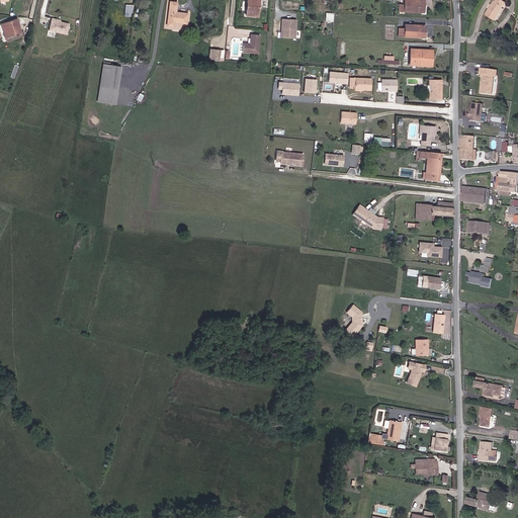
[(247,0),(247,2),(249,2),(248,10),(246,10),(246,15),(258,16),(259,0),(247,0)]
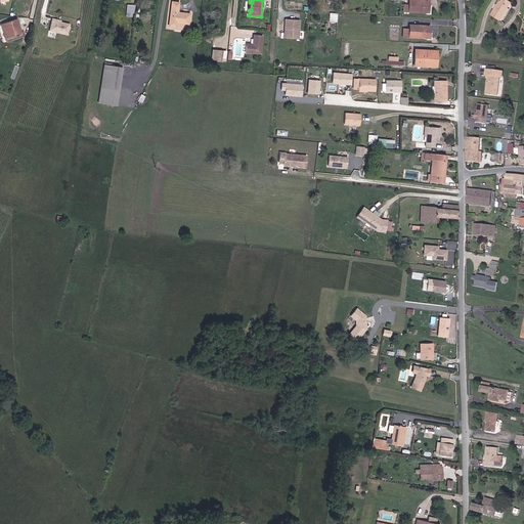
[(403,4),(403,11),(430,12),(430,5),(429,5),(429,0),(425,0),(408,0),(409,4),(403,4)]
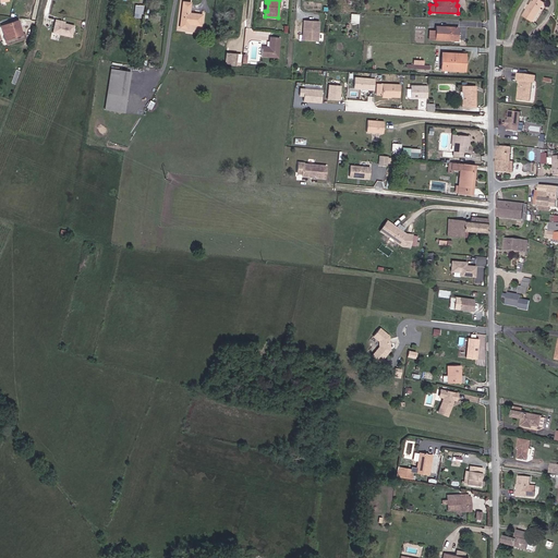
[(533,0),(530,5),(528,10),(524,16),(533,22),(544,3),(537,0),(533,0)]
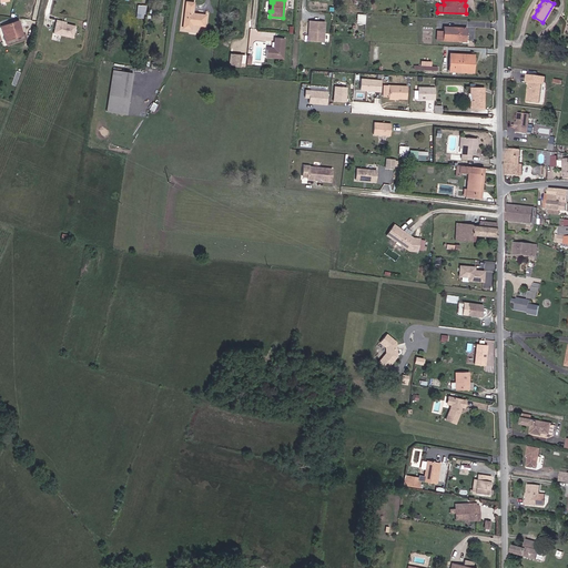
[(191,29),(191,24),(204,26),(205,14),(192,13),(194,2),(186,1),(183,28),(191,29)]
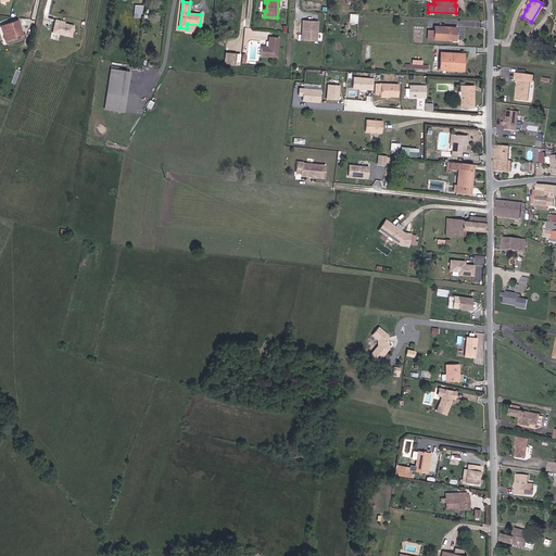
[(135,5),(134,13),(140,14),(142,14),(142,5),(135,5)]
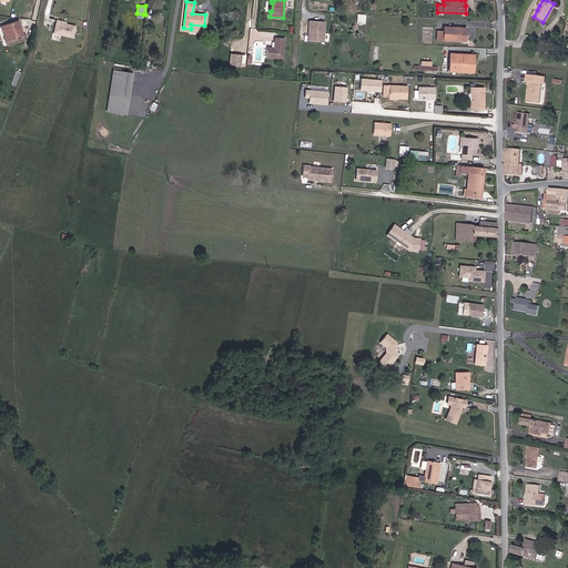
[(314,34),(314,41),(322,41),(323,32),(324,32),(325,21),(315,20),(314,34)]
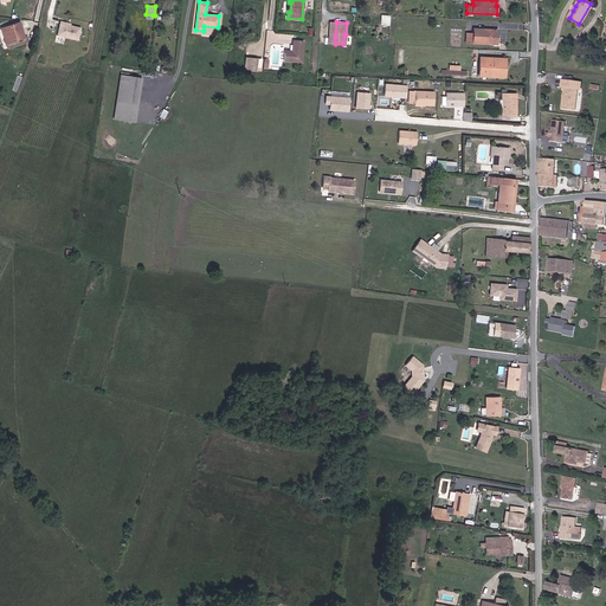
[(59,23),(56,34),(77,39),(79,27),(69,25),(59,23)]
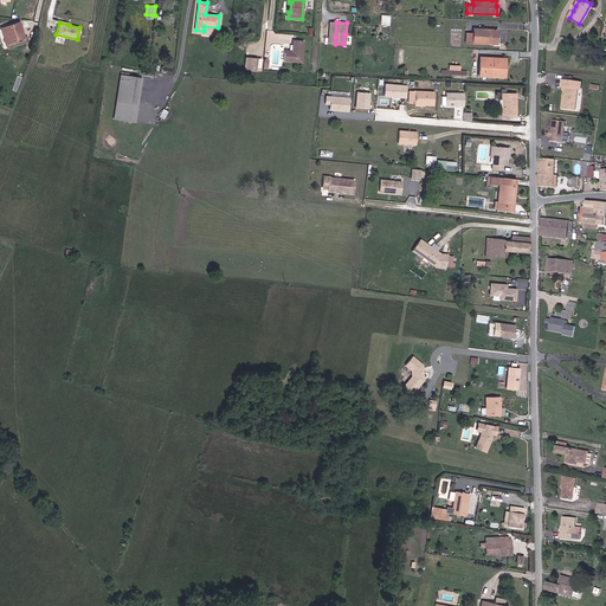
[(14,24),(5,27),(12,47),(25,43),(23,38),(21,39),(17,24),(14,25),(14,24)]
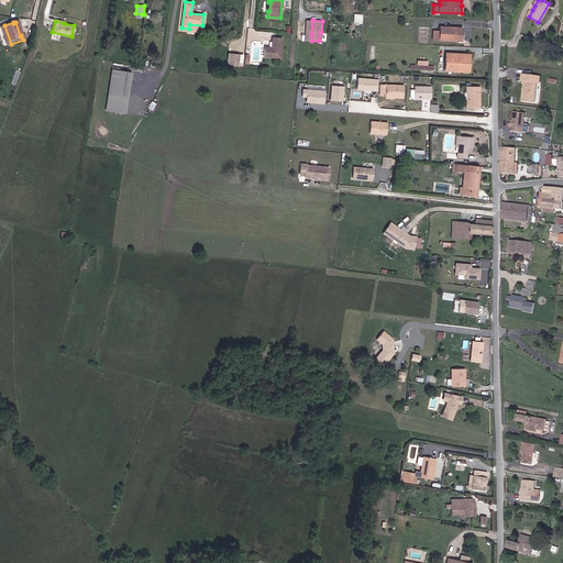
[(460,33),(462,33),(462,28),(440,26),(440,31),(433,31),(432,40),(460,41),(460,33)]
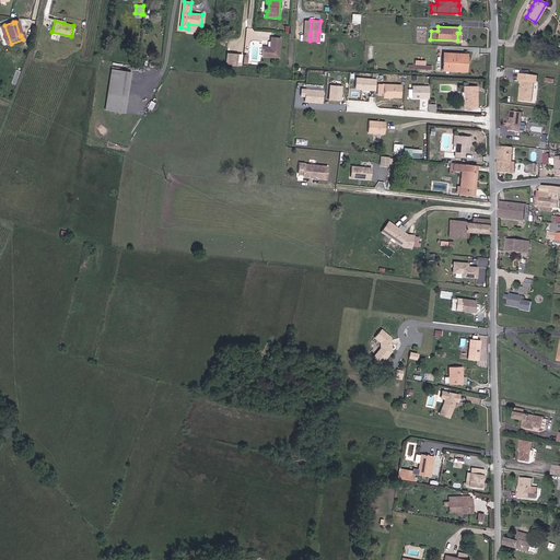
[(270,49),(263,49),(263,56),(279,58),(281,37),(271,37),(270,47),(270,49)]
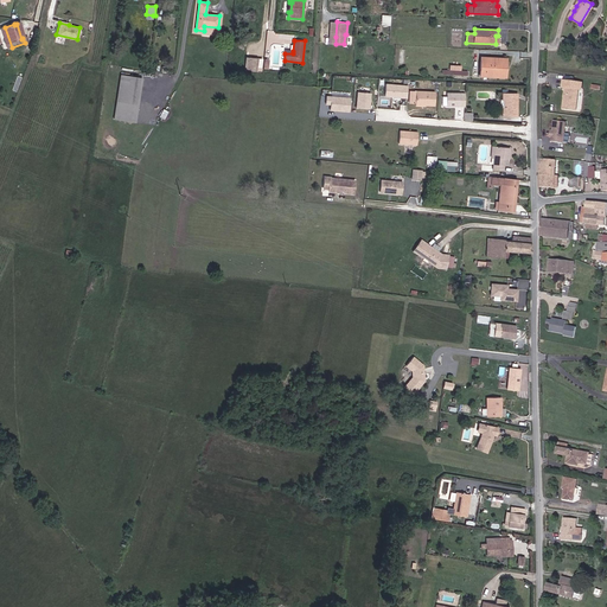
[(247,57),(246,66),(256,68),(257,58),(247,57)]
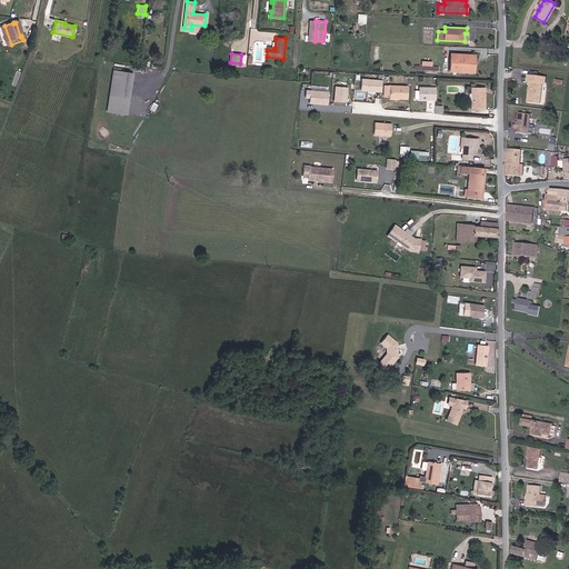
[(451,53),(450,71),(473,72),(475,55),(451,53)]
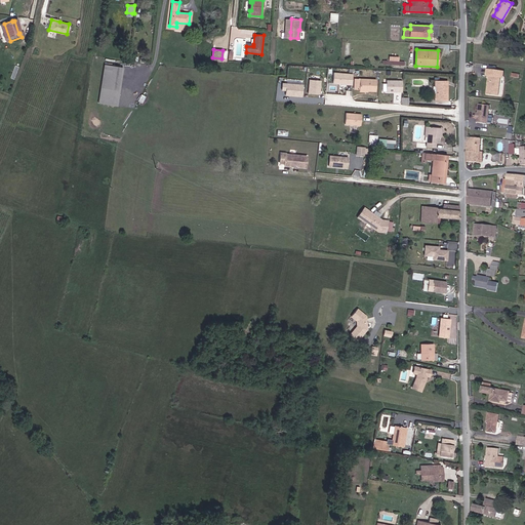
[(105,65),(98,103),(117,106),(123,68),(105,65)]
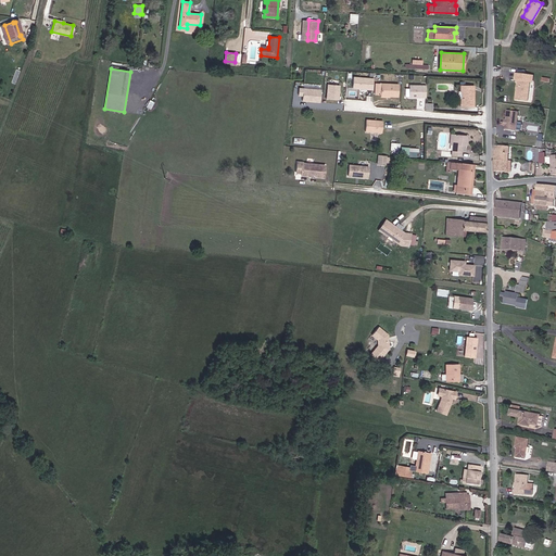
[(517,100),(529,101),(531,81),(527,81),(528,75),(517,74),(517,80),(519,80),(517,100)]
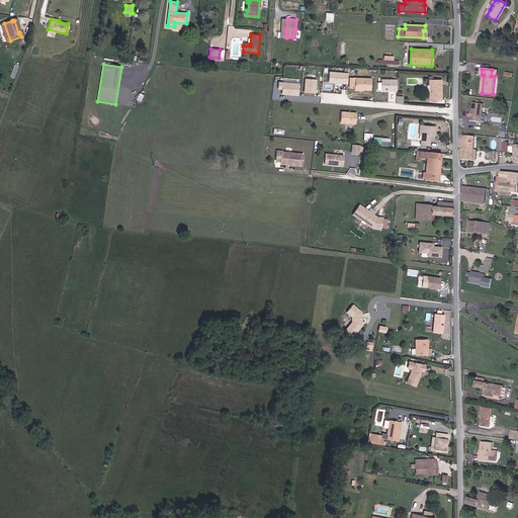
[(348,73),(330,72),(330,83),(347,84),(348,73)]
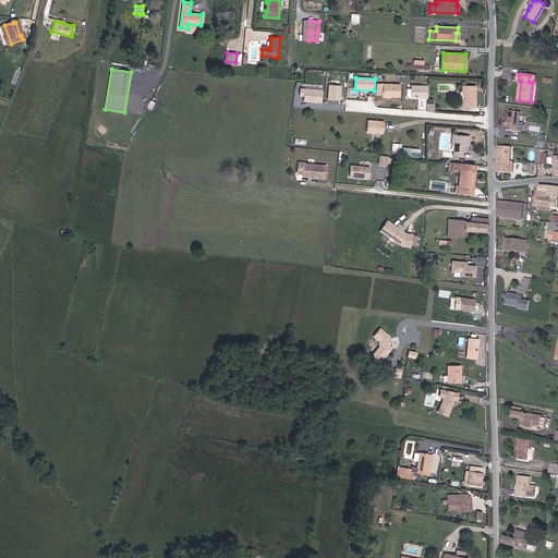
[(400,84),(381,83),(381,95),(390,95),(390,96),(399,97),(400,84)]
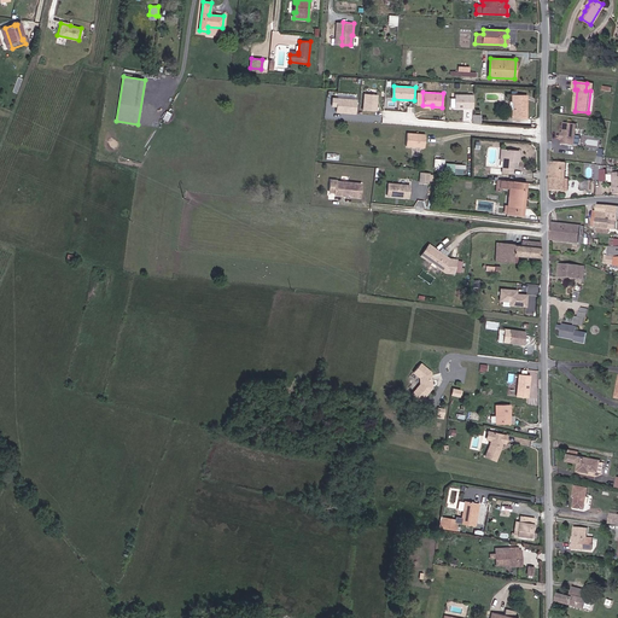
[(379,97),(365,94),(363,111),(378,112),(379,97)]
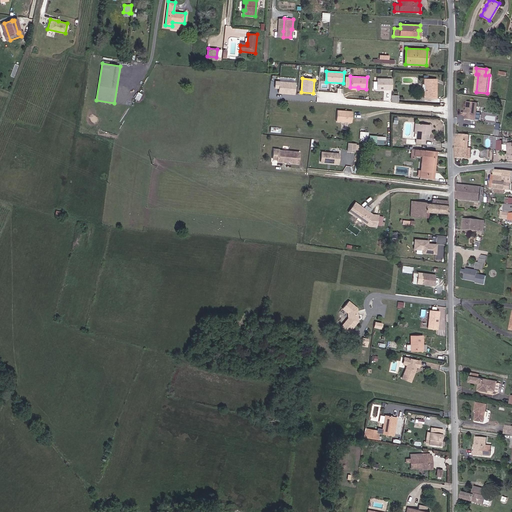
[(437,93),(437,84),(437,78),(424,78),(424,84),(426,86),(426,91),(424,93),(424,98),(437,98),(437,93)]
